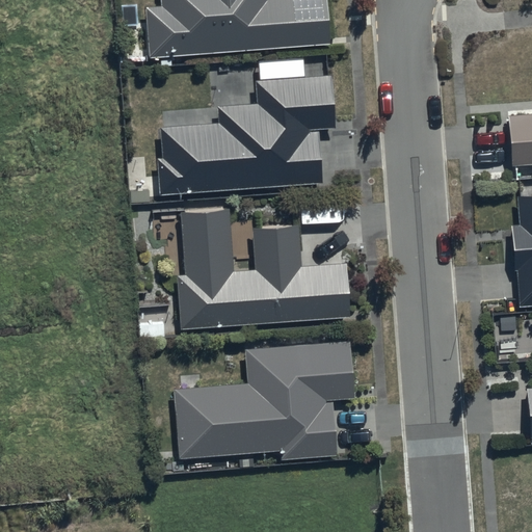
[(161,0),(162,6),(145,7),(149,58),(329,47),(326,0),(161,0)]
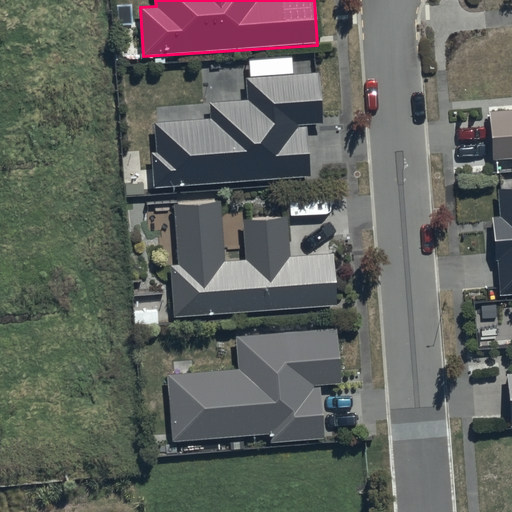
[(210,122),(154,124),(156,154),(151,154),(153,189),(308,179),(306,125),(322,125),(320,74),(293,75),(292,59),(249,61),(250,78),(245,78),(246,102),(210,103),(210,122)]
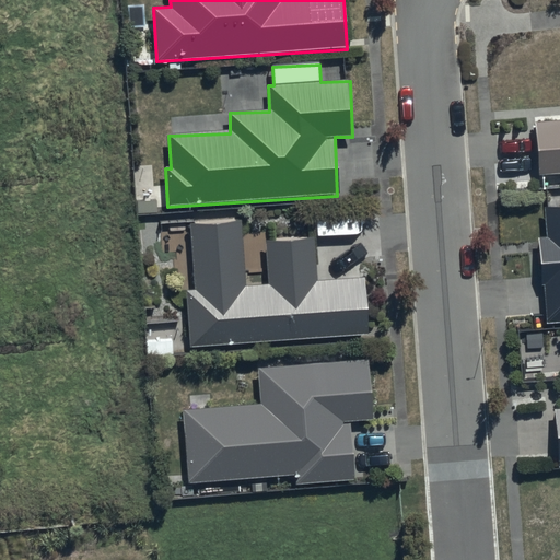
[(559,120),(533,123),(535,175),(559,174),(559,120)]
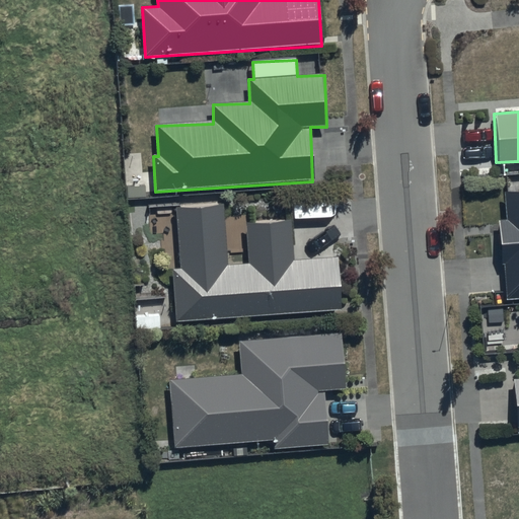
[(518,192),(505,193),(506,220),(497,221),(499,266),(503,265),(505,300),(518,299),(518,192)]
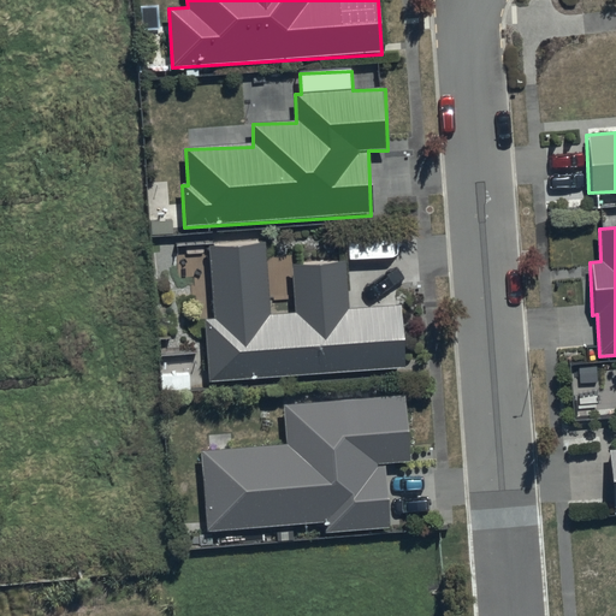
[(213,320),(206,320),(208,381),(406,369),(401,308),(348,311),(345,264),(292,266),(295,314),(271,315),(268,244),(209,247),(213,320)]
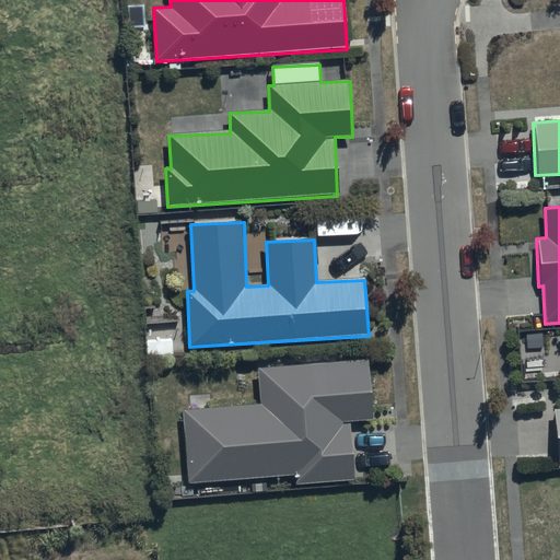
[(260,406),(184,411),(187,483),(295,476),(295,486),(354,481),(350,422),(373,420),(369,362),(257,370),(260,406)]
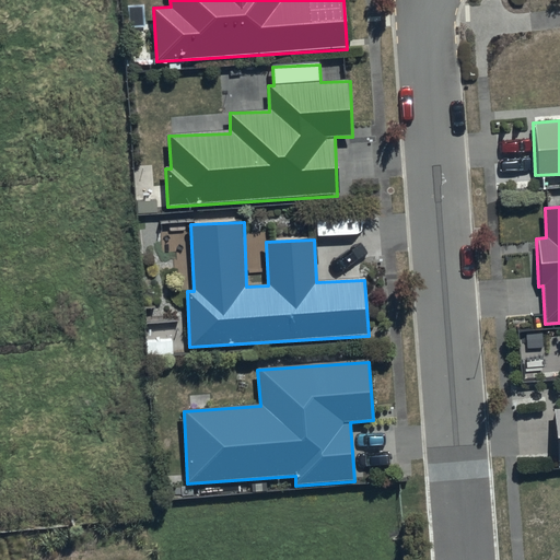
All buildings are outlined.
